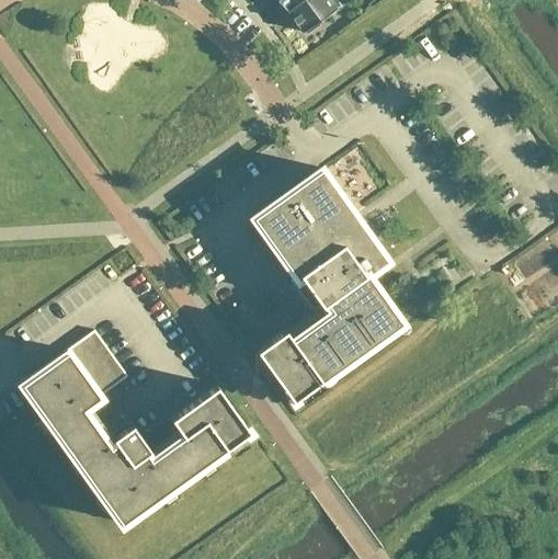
[(274,0),(288,15),(307,0),(274,0)]
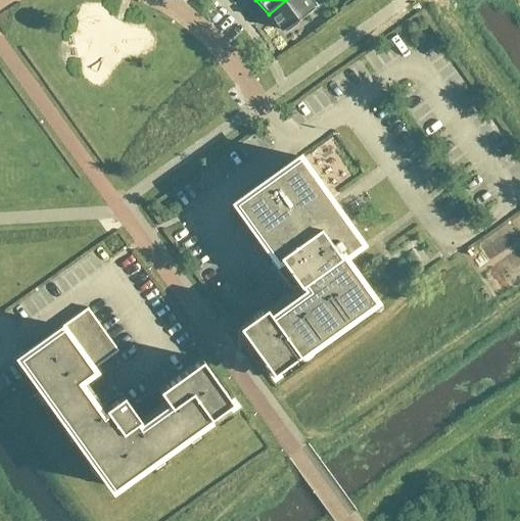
[(286,0),(269,14),(270,15),(284,34),(286,33),(288,36),(299,29),(297,26),(320,10),(312,0),(286,0)]
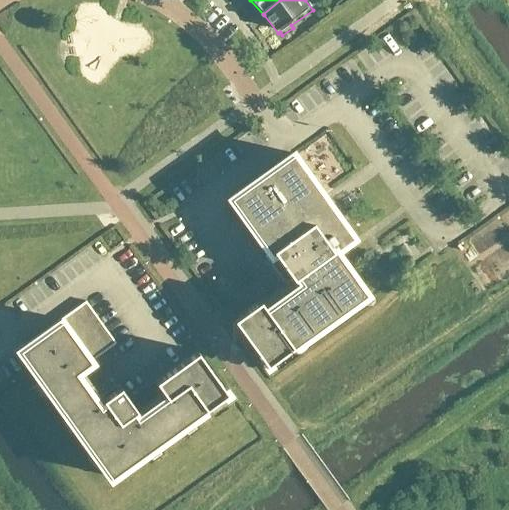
[(329,181),(345,172),(325,134),(308,143),(329,181)]
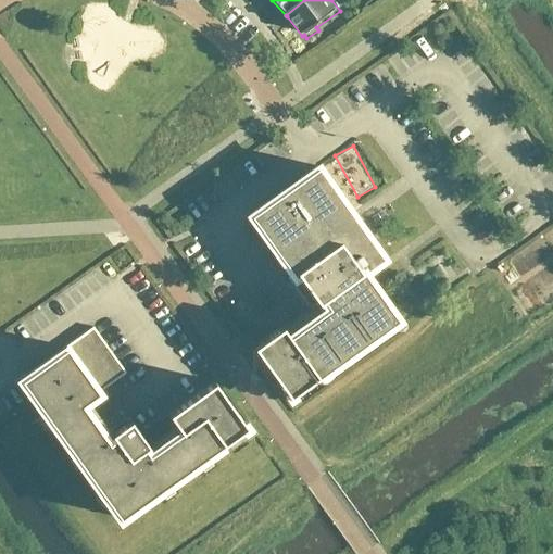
[(327,315),(283,345),(277,338),(286,332),(285,330),(255,351),(287,394),(292,391),(297,398),(319,381),(319,382),(321,381),(316,375),(326,367),(331,374),(332,373),(331,373),(346,362),(347,363),(348,362),(342,356),(353,349),(357,355),(359,354),(357,353),(400,324),(365,276),(385,262),(319,171),(252,219),(294,278),(289,282),(312,314),(322,307),(327,315)]
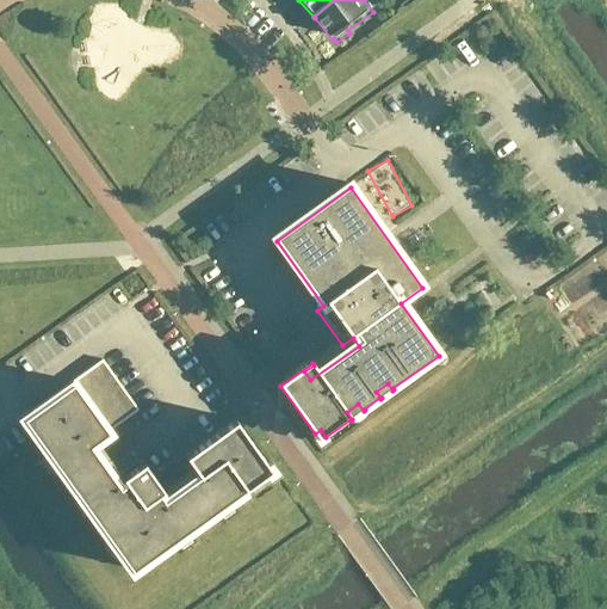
[(171,500),(166,496),(144,510),(124,483),(118,486),(92,449),(141,414),(105,364),(25,422),(53,461),(51,462),(53,463),(60,457),(64,466),(59,471),(59,472),(60,472),(82,503),(81,504),(82,505),(90,500),(94,508),(88,512),(90,514),(112,545),(112,546),(112,547),(119,542),(125,549),(118,554),(119,555),(134,574),(178,543),(178,545),(179,543),(174,536),(183,531),(187,537),(189,537),(187,536),(220,514),(220,515),(221,514),(216,506),(224,500),(229,508),(230,506),(229,506),(273,474),(237,424),(187,461),(189,462),(198,455),(210,472),(171,500)]
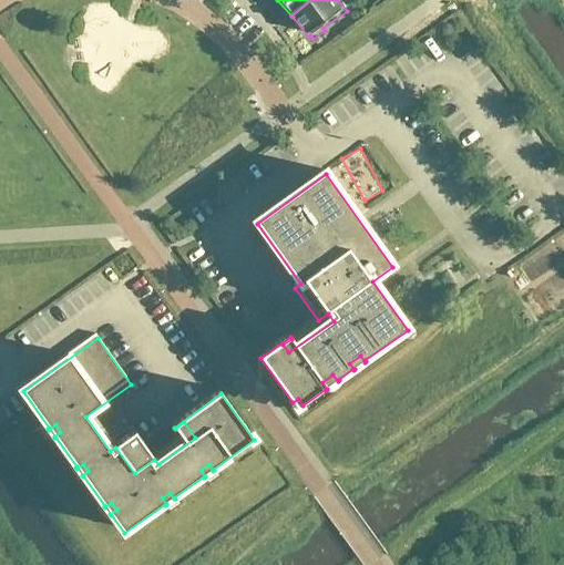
[(135,433),(115,448),(134,473),(154,460),(135,433)]
